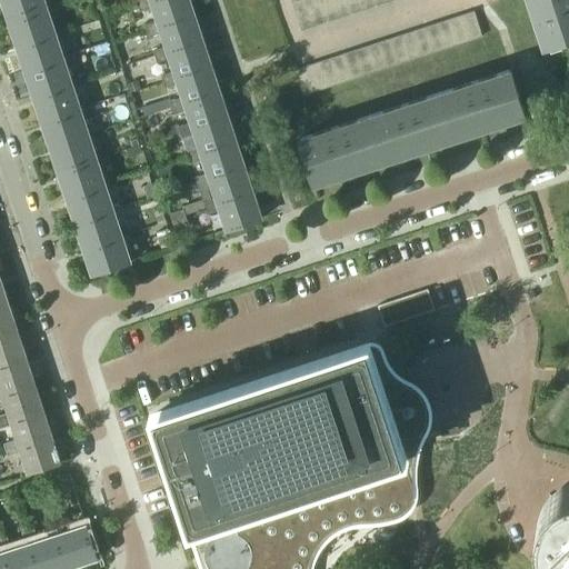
[(1,0),(8,19),(46,7),(43,0),(1,0)]
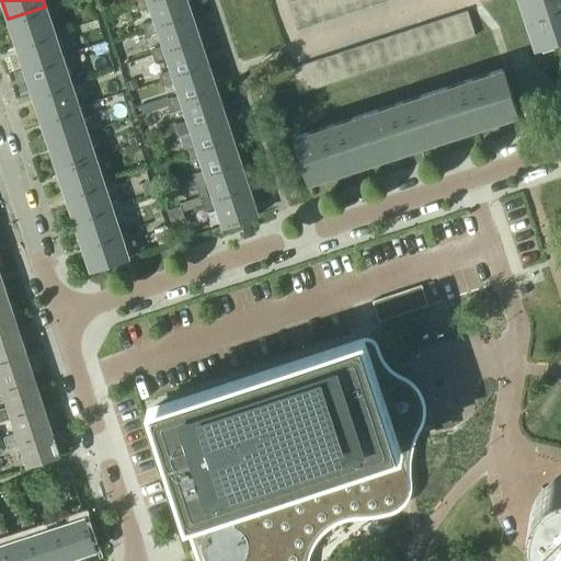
[(133,0),(137,11),(150,7),(148,1),(151,0),(133,0)]
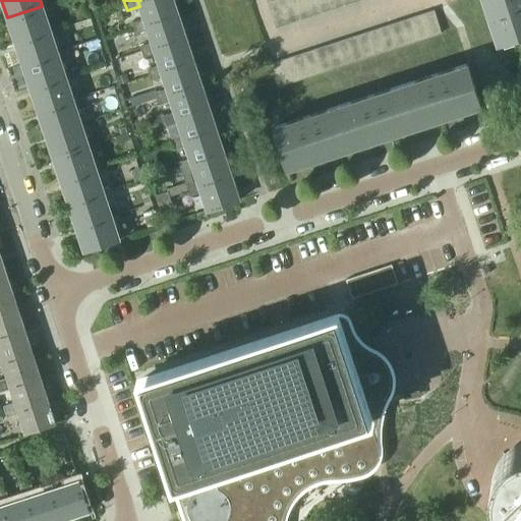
[(177,14),(172,0),(140,0),(137,1),(139,6),(143,19),(131,23),(135,34),(147,31),(146,24),(177,14)]
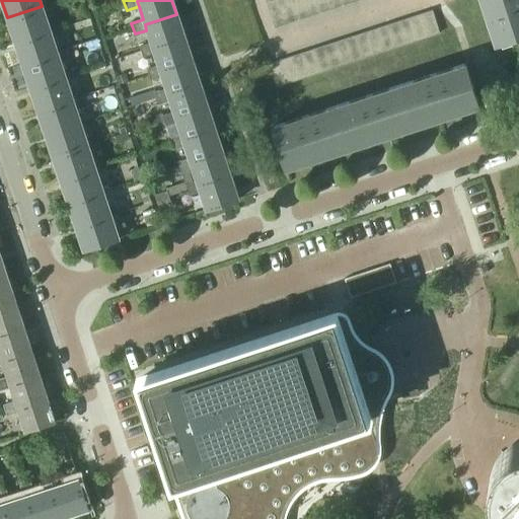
[(277,0),(266,4),(274,26),(284,23),(277,0)]
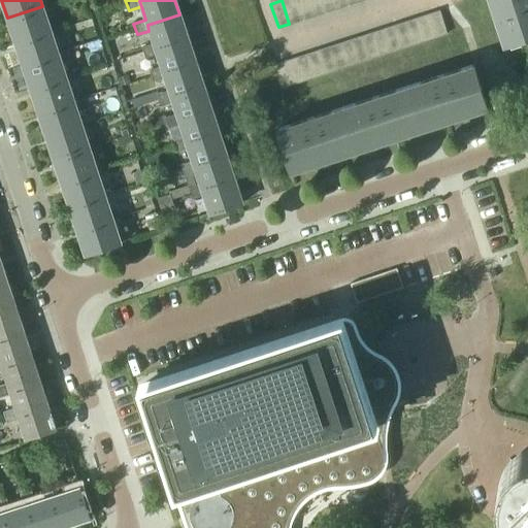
[(294,0),(282,0),(289,24),(300,20),(294,0)]
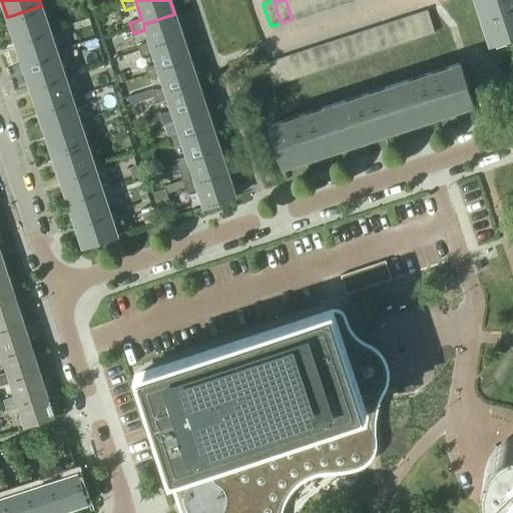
[(286,0),(292,19),(303,16),(298,0),(286,0)]
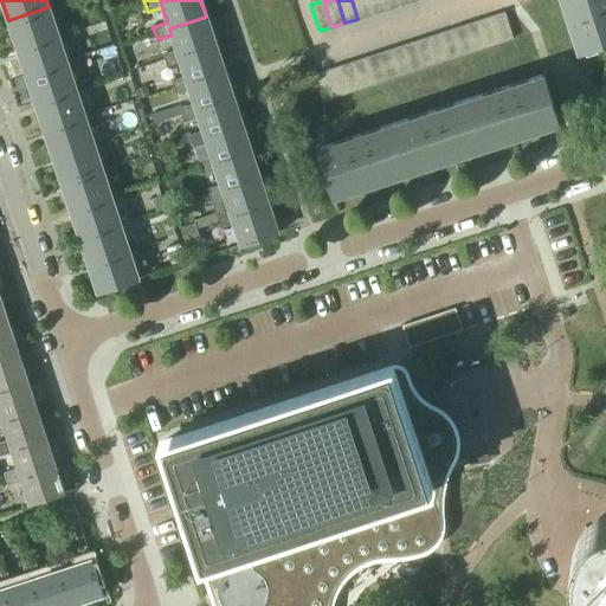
[(352,0),(358,19),(371,14),(366,0),(352,0)]
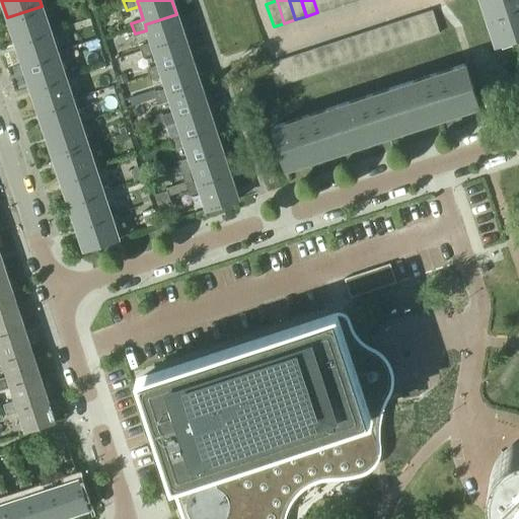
[(326,0),(313,0),(317,12),(329,8),(326,0)]
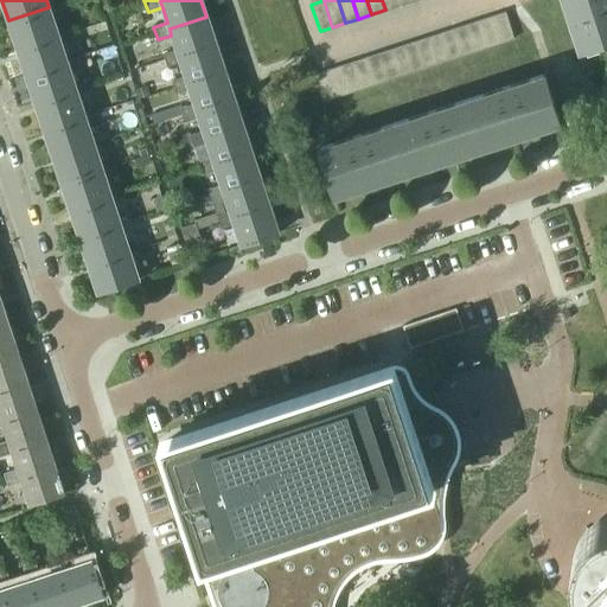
[(382,0),(385,10),(398,6),(396,0),(382,0)]
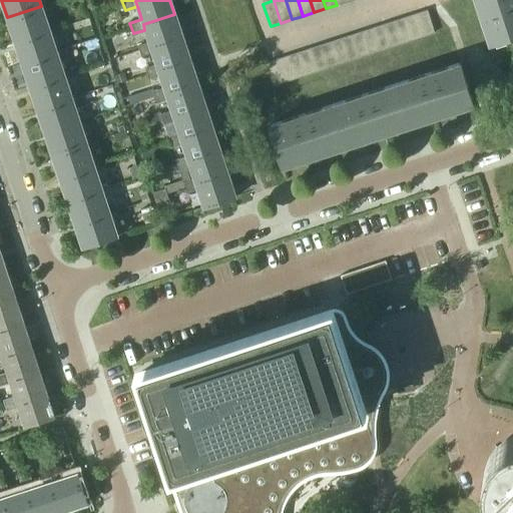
[(512,0),(475,0),(489,42),(512,34),(512,0)]
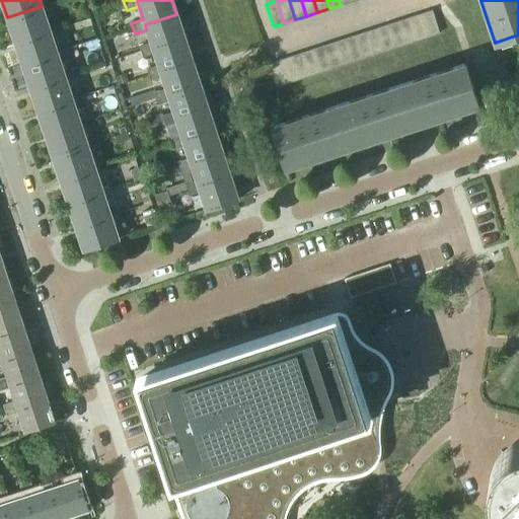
[(50,29),(42,6),(7,17),(14,41),(50,29)]
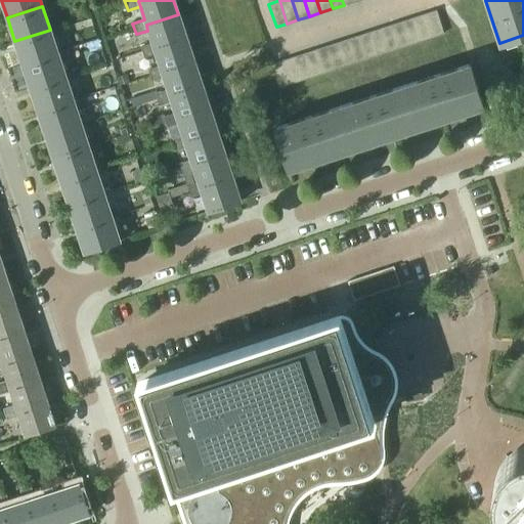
[(443,33),(436,9),(435,9),(425,13),(432,36),(443,33)]
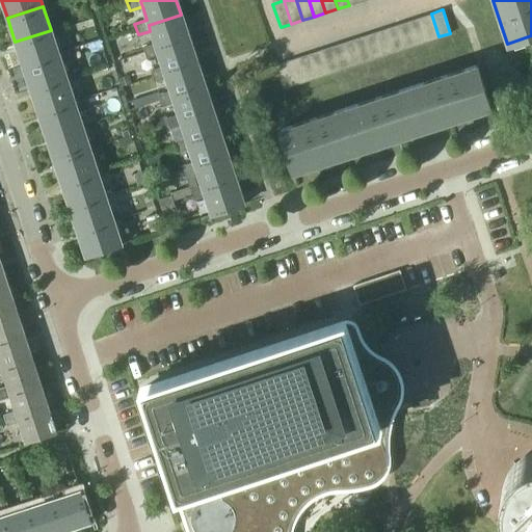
[(439,36),(431,14),(420,17),(427,41),(439,36)]
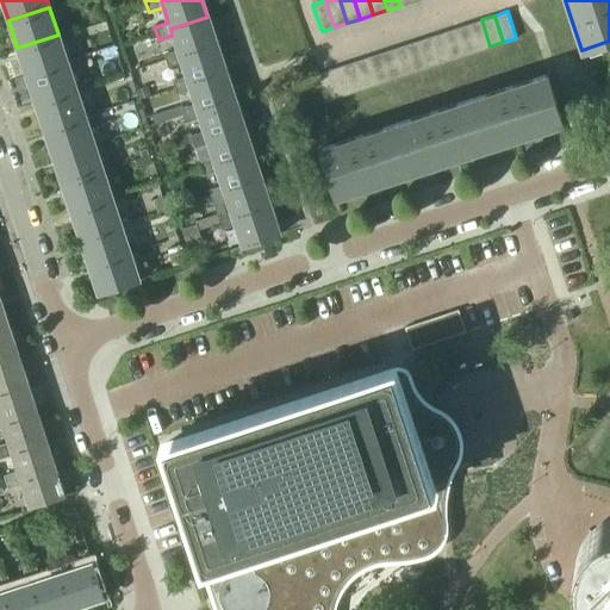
[(217,43),(207,17),(170,29),(172,36),(176,50),(163,54),(167,67),(181,62),(179,56),(217,43)]
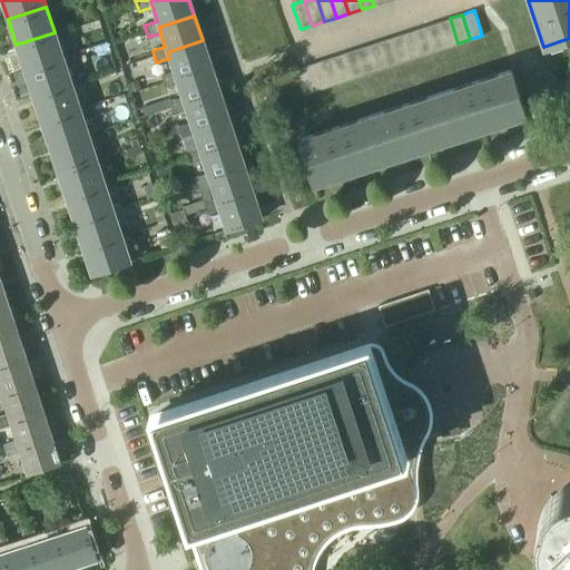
[(458,43),(450,18),(438,22),(446,48),(458,43)]
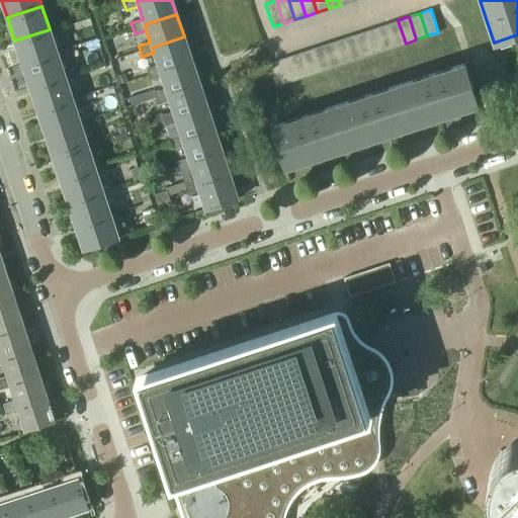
[(406,44),(398,20),(386,23),(395,47),(406,44)]
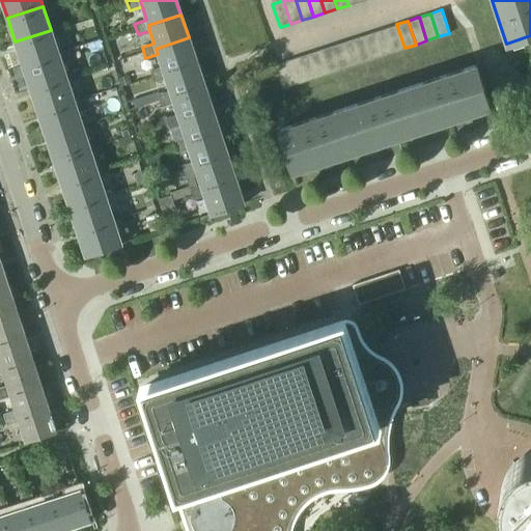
[(404,48),(396,24),(386,28),(393,52),(404,48)]
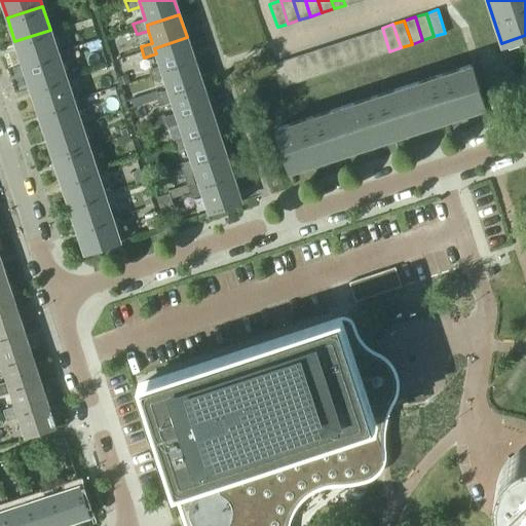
[(389,51),(382,28),(371,31),(378,54),(389,51)]
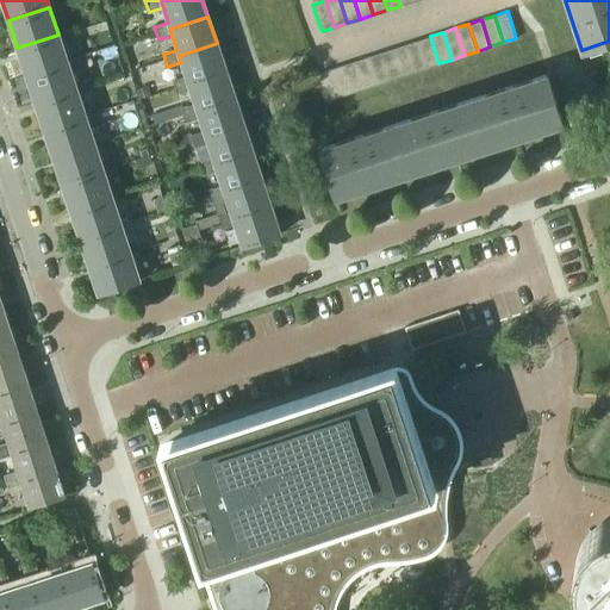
[(67,62),(58,35),(17,48),(26,75),(67,62)]
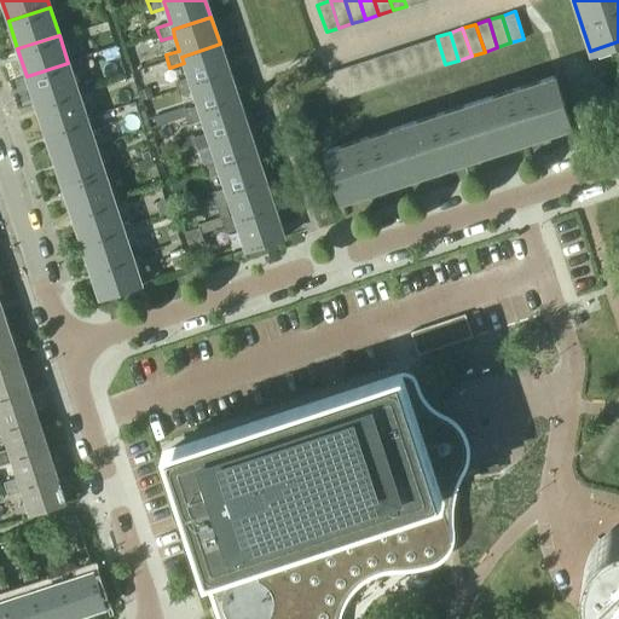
[(445,64),(437,36),(423,41),(433,69),(445,64)]
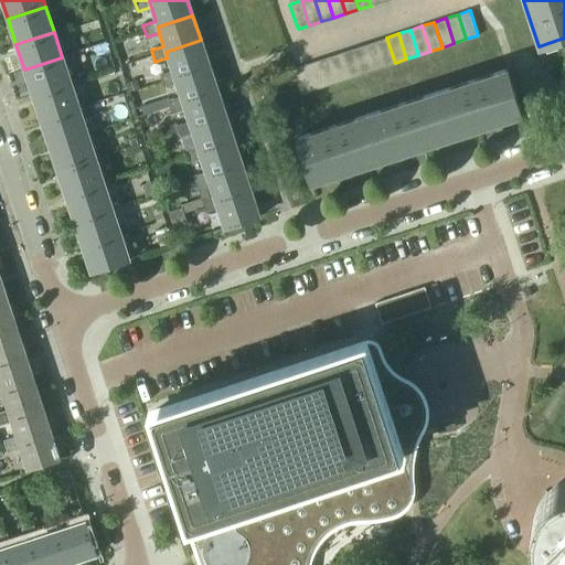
[(395,63),(386,38),(374,42),(383,66),(395,63)]
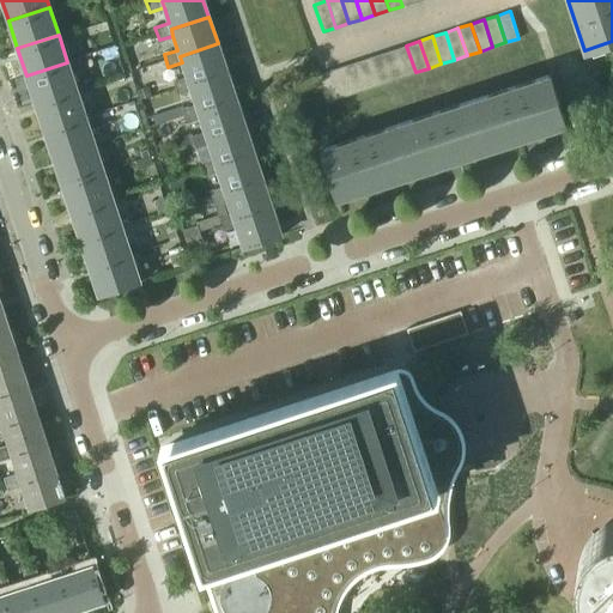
[(226,71),(218,43),(180,56),(182,62),(187,78),(173,83),(177,95),(190,90),(189,84),(226,71)]
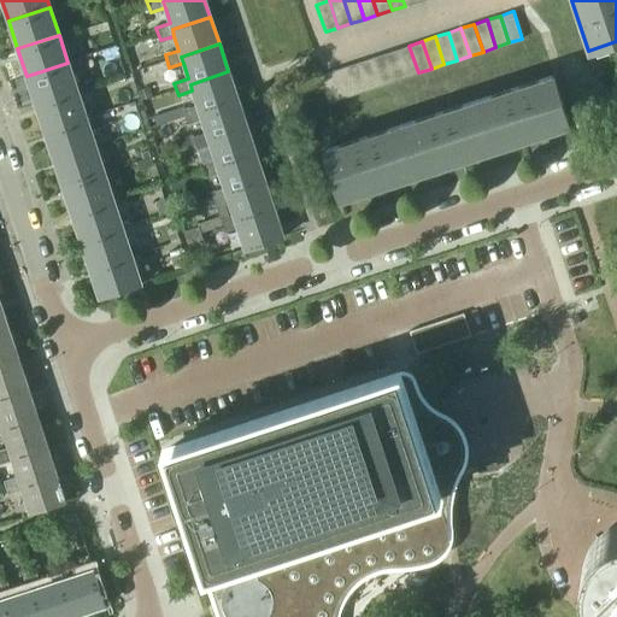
[(418,72),(409,46),(397,50),(405,77),(418,72)]
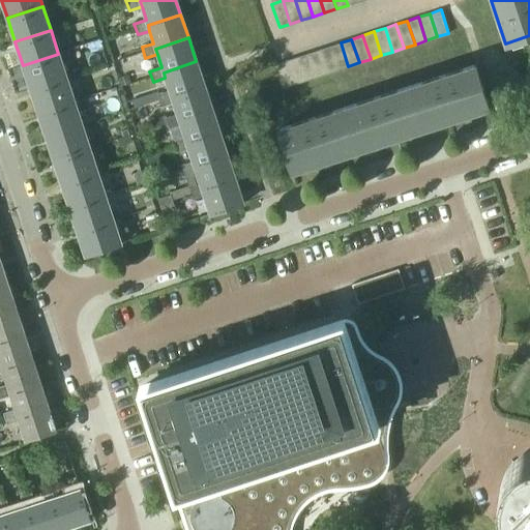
[(348,66),(341,42),(329,47),(336,69),(348,66)]
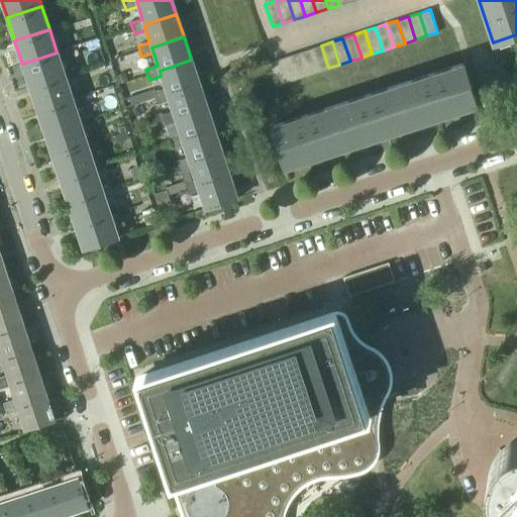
[(328,68),(321,45),(310,48),(318,72),(328,68)]
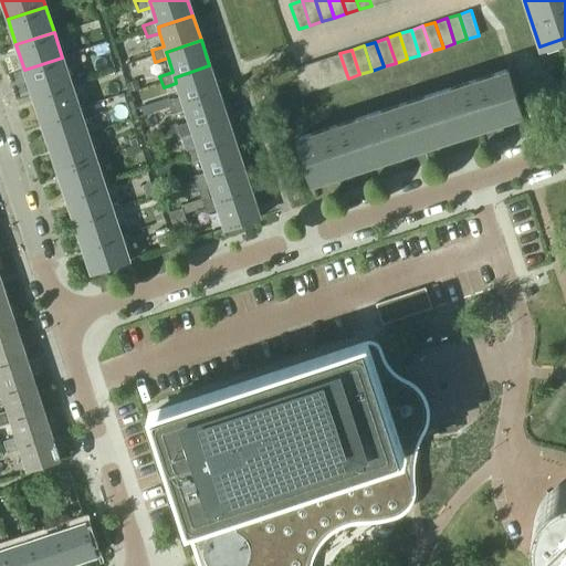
[(348,79),(339,53),(327,58),(336,82),(348,79)]
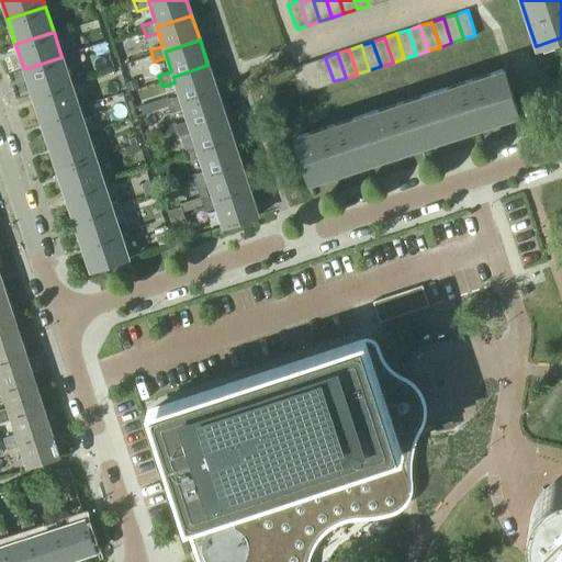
[(70,82),(62,57),(24,69),(33,94),(70,82)]
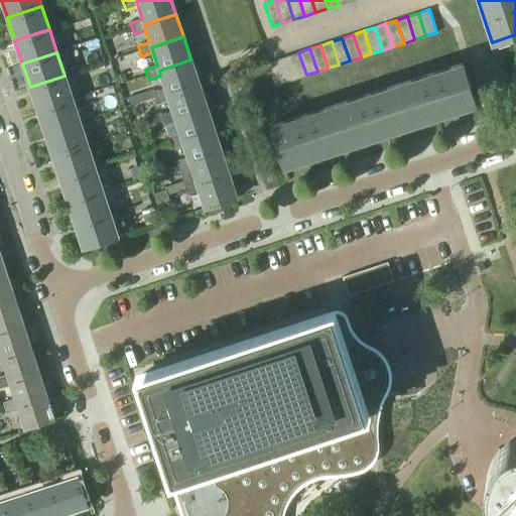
[(306,75),(298,52),(288,55),(295,79),(306,75)]
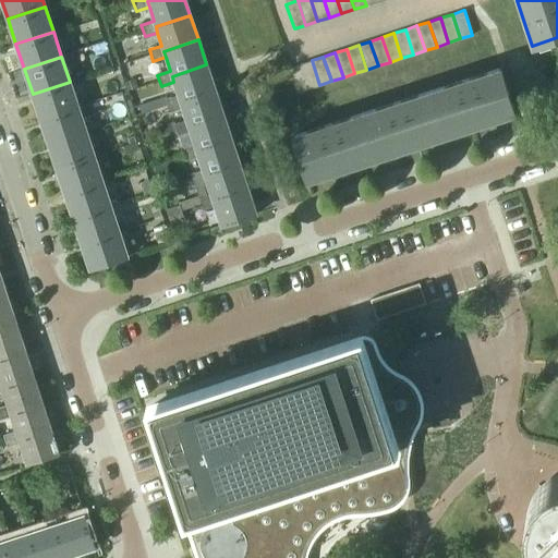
[(319,85),(312,60),(300,64),(307,89),(319,85)]
